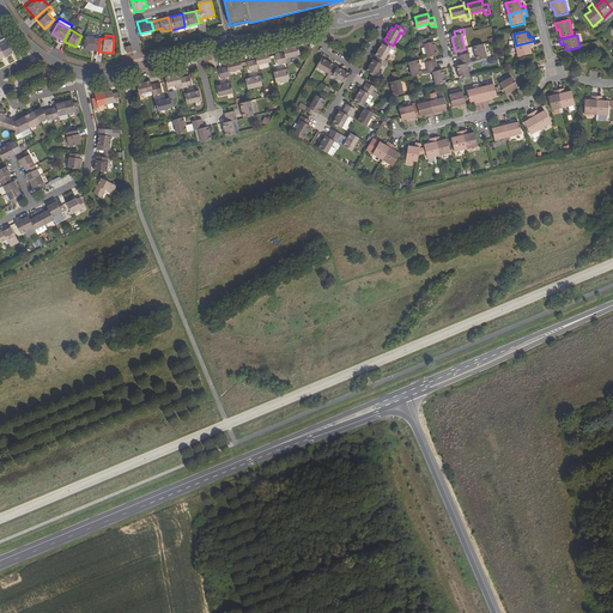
[(86,36),(85,50),(98,52),(99,38),(86,36)]
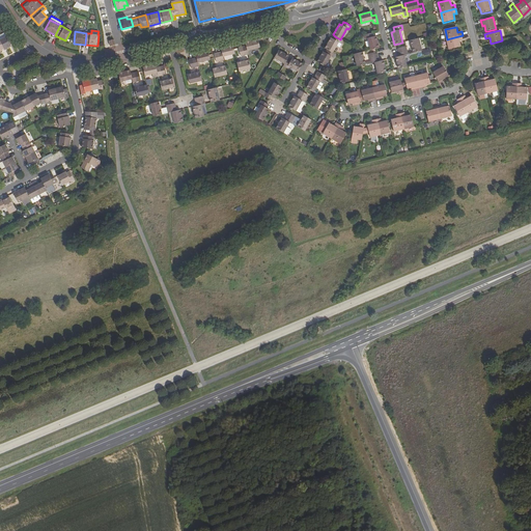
[(368,38),(370,50),(375,49),(379,48),(376,36),(373,36),(372,33),(364,35),(365,39),(368,38)]
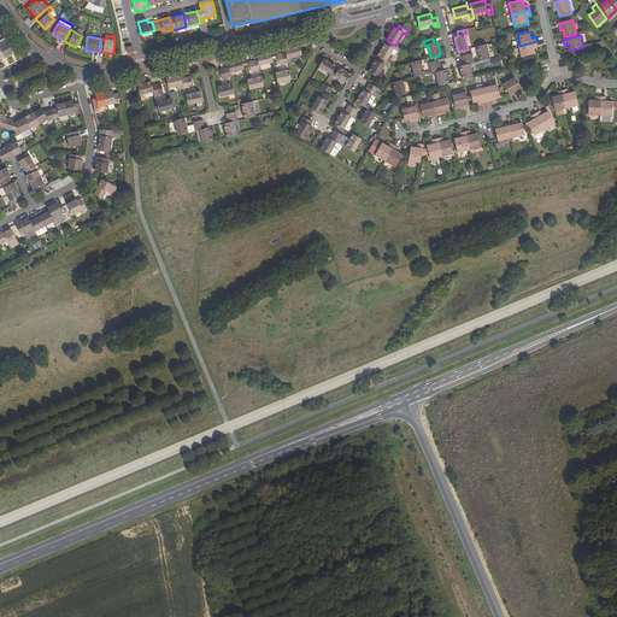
[(535,54),(534,47),(538,46),(538,41),(523,45),(519,46),(523,58),(535,54)]
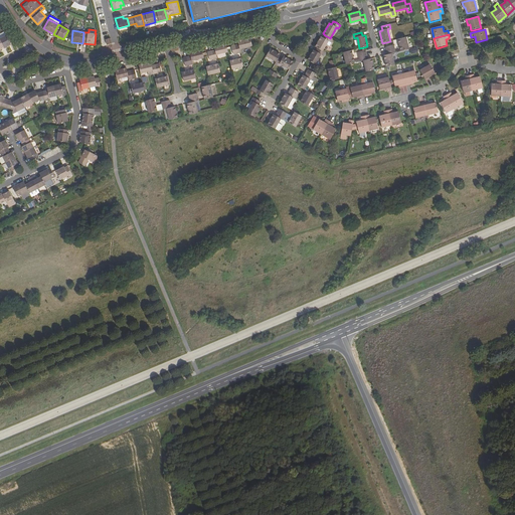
[(0,37),(0,38),(5,48),(11,44),(6,35),(0,37)]
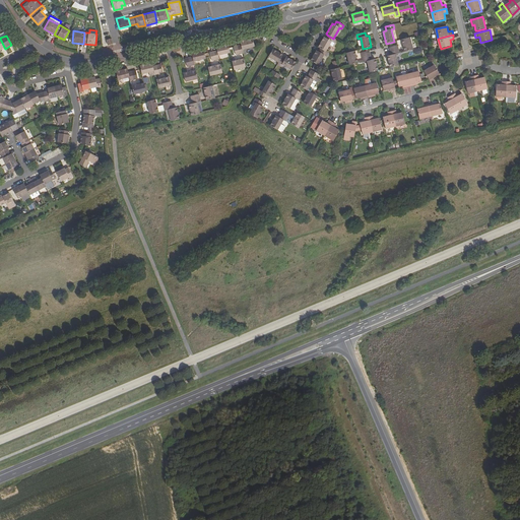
[(321,49),(326,52),(331,42),(334,43),(336,40),(333,39),(328,36),(327,39),(324,38),(319,48),(321,49)]
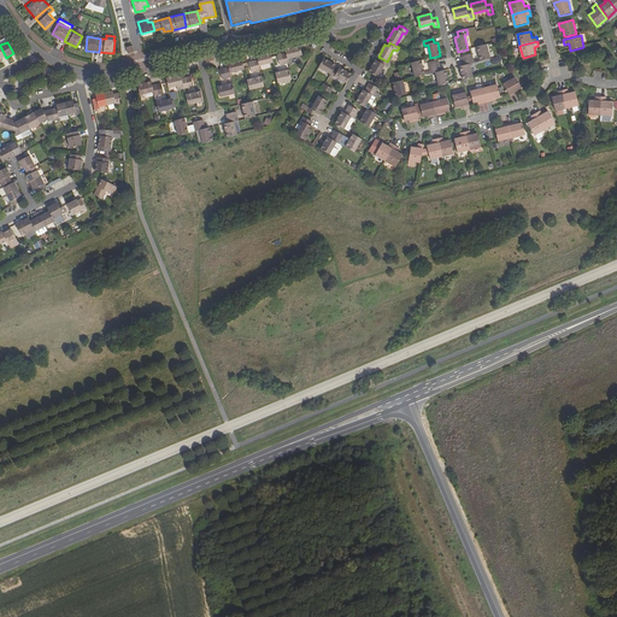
[(477,47),(481,62),(491,59),(487,45),(477,47)]
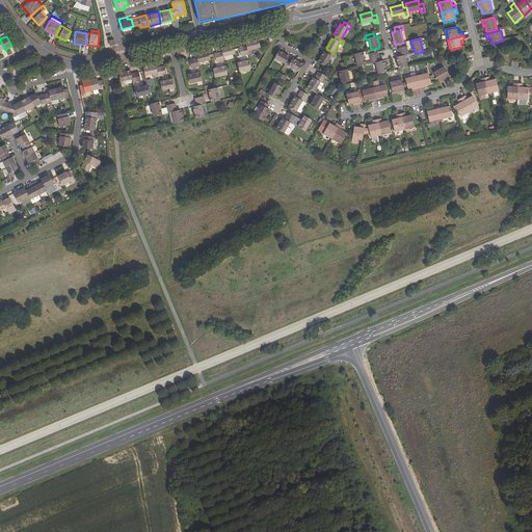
[(243,47),(245,55),(249,54),(248,51),(261,48),(259,40),(246,43),(246,46),(243,47)]
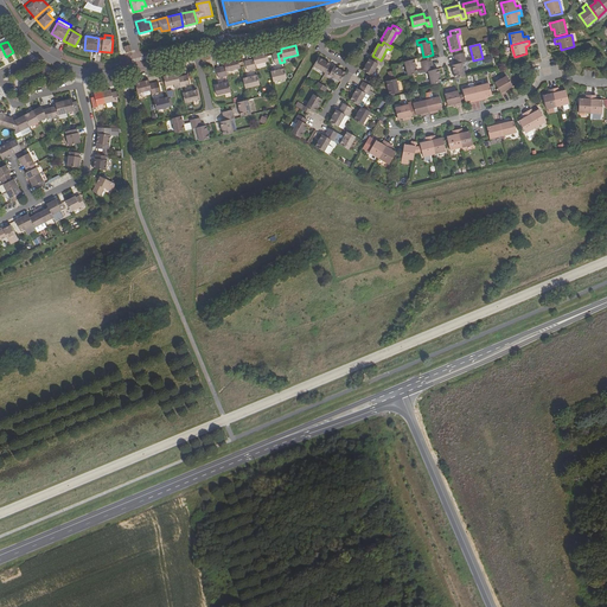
[(249,61),(251,70),(256,69),(255,65),(269,61),(268,56),(267,52),(253,55),(254,59),(249,61)]
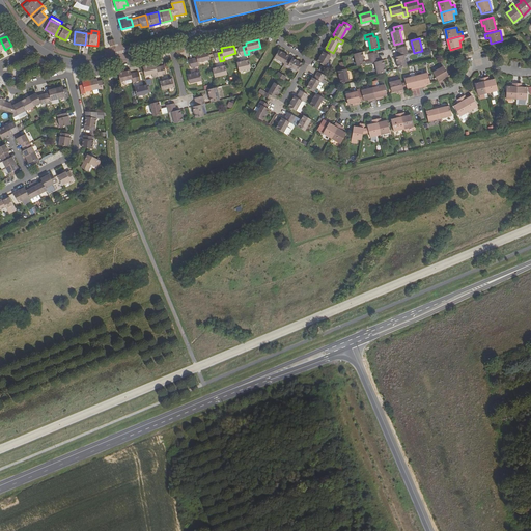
[(322,64),(325,66),(331,56),(333,57),(335,54),(333,53),(328,50),(326,53),(324,52),(317,62),(322,64)]
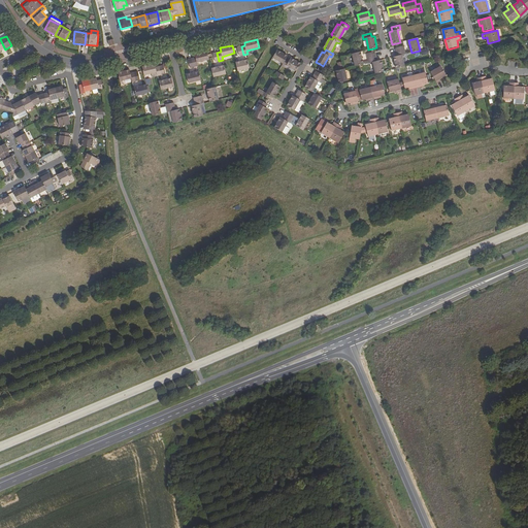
[(192,59),(194,67),(198,66),(197,62),(209,60),(208,55),(207,51),(195,54),(196,58),(192,59)]
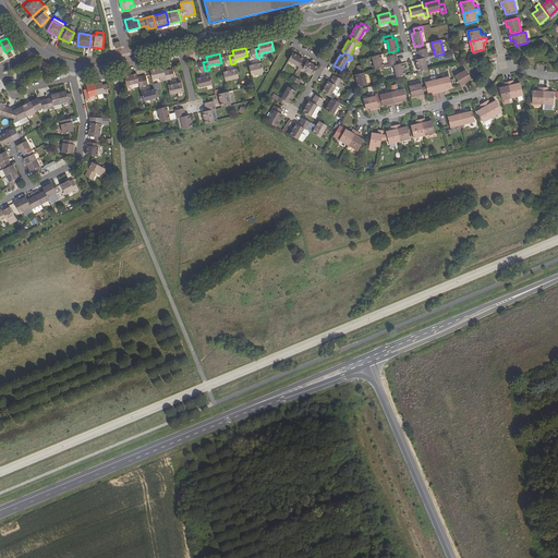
[(298,70),(301,71),(303,69),(306,63),(302,61),(304,59),(293,53),(289,61),(299,67),(298,70)]
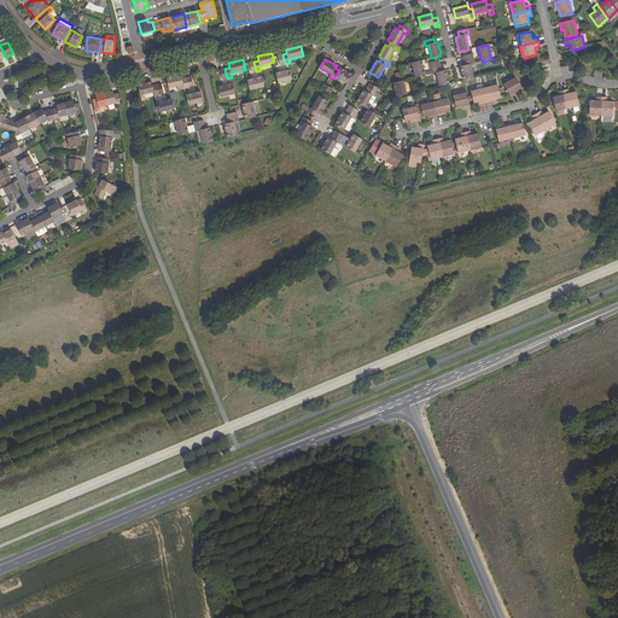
[(461,66),(465,80),(474,77),(471,64),(476,63),(474,59),(465,62),(465,65),(461,66)]
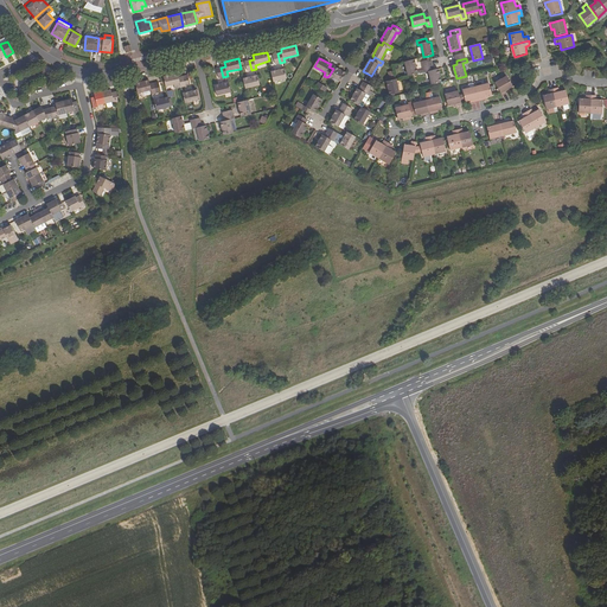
[(406,62),(408,76),(413,75),(419,74),(415,59),(406,62)]
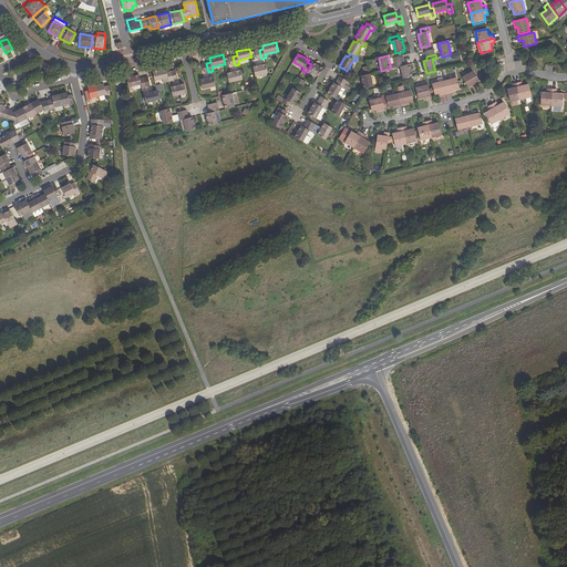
[(308,70),(319,76),(323,69),(312,62),(311,64),(308,70)]
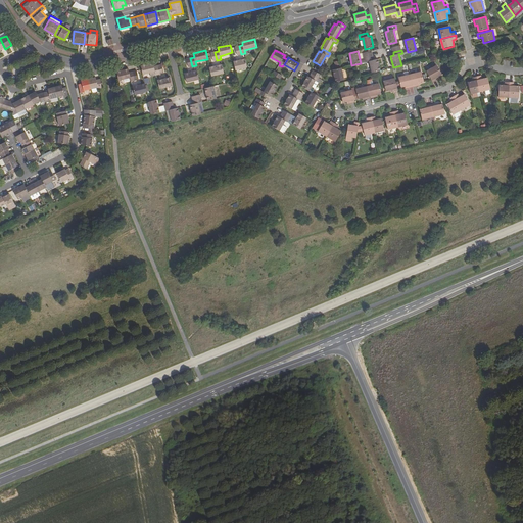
[(370,61),(372,73),(379,72),(381,72),(378,59),(374,60),(373,57),(365,58),(366,62),(370,61)]
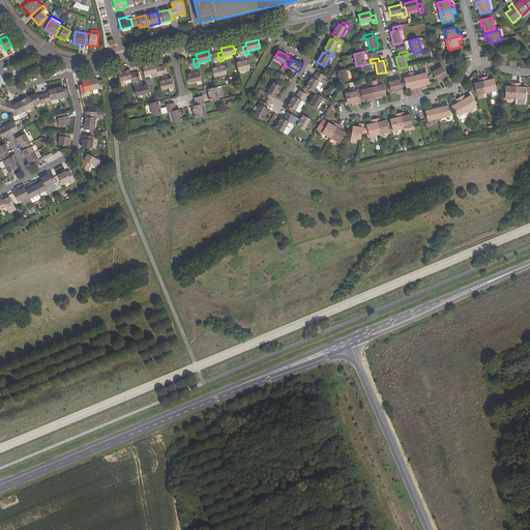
[(237,63),(239,71),(251,68),(248,60),(237,63)]
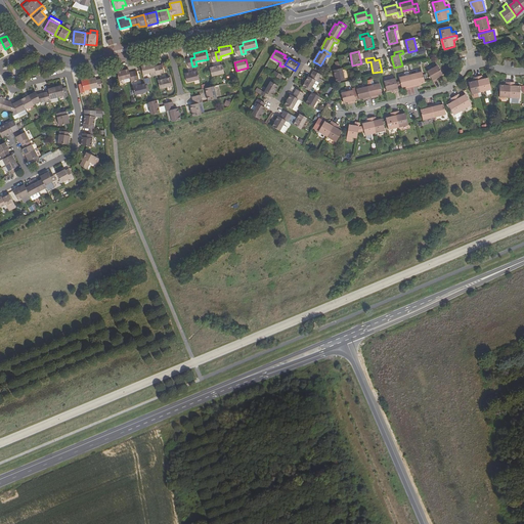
[(142,70),(143,75),(156,72),(157,76),(160,75),(159,67),(155,68),(154,63),(141,67),(142,70)]
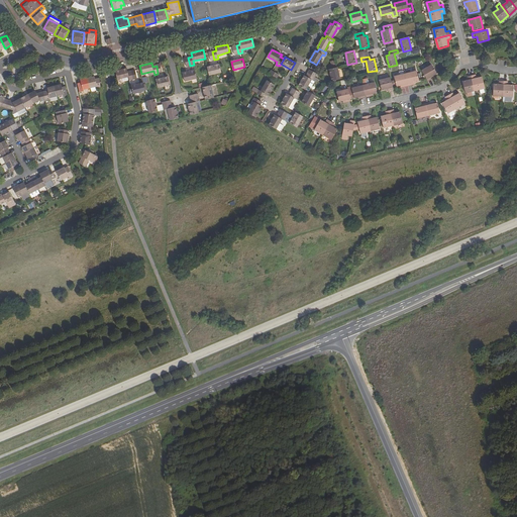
[(207,67),(209,76),(221,73),(219,64),(207,67)]
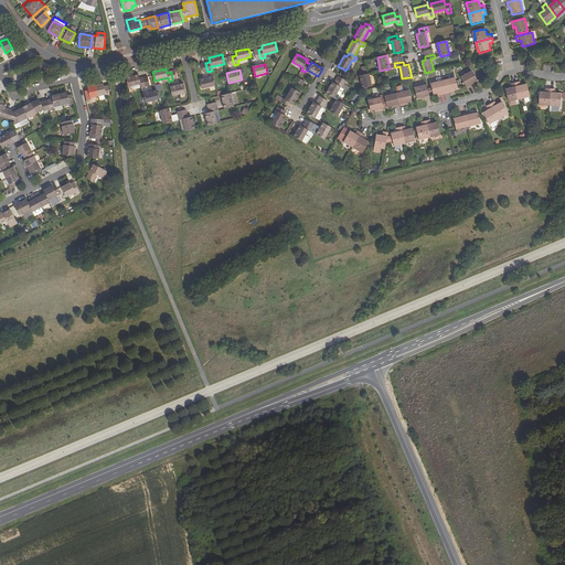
[(467,87),(468,89),(472,86),(471,84),(478,81),(472,71),(461,77),(467,87)]
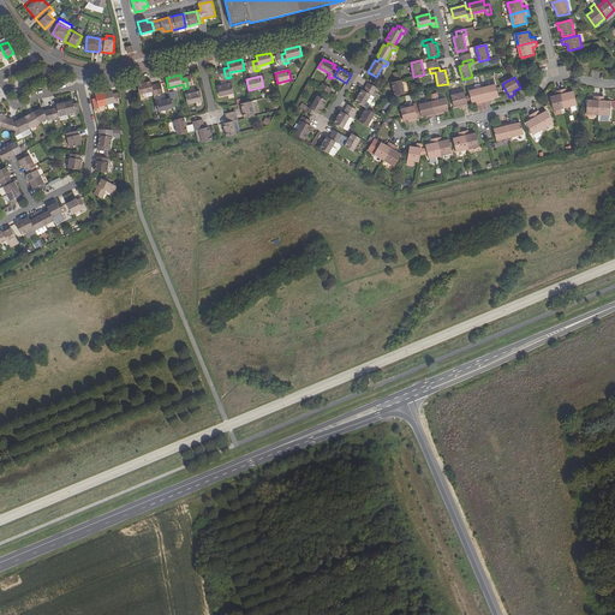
[(392,83),(395,96),(398,97),(400,95),(405,94),(401,81),(392,83)]
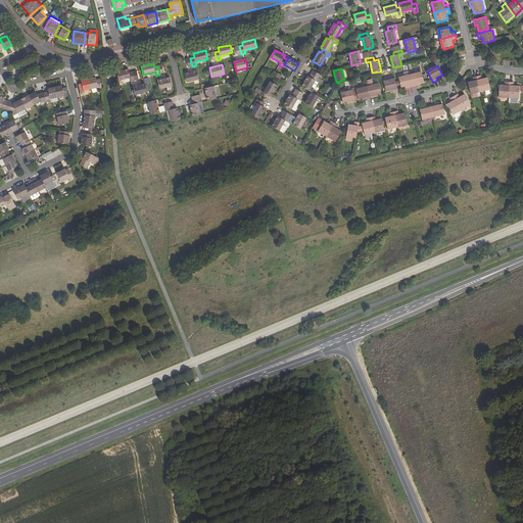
[(116,72),(119,80),(131,78),(132,81),(135,80),(133,72),(130,73),(128,69),(116,72)]
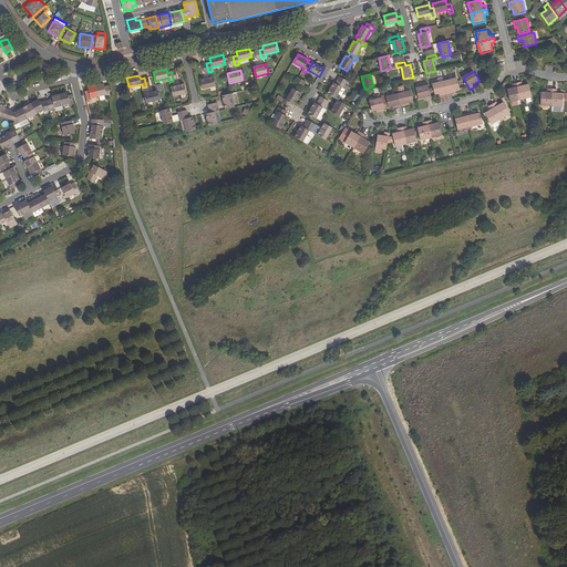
[(200,80),(203,90),(216,86),(214,76),(200,80)]
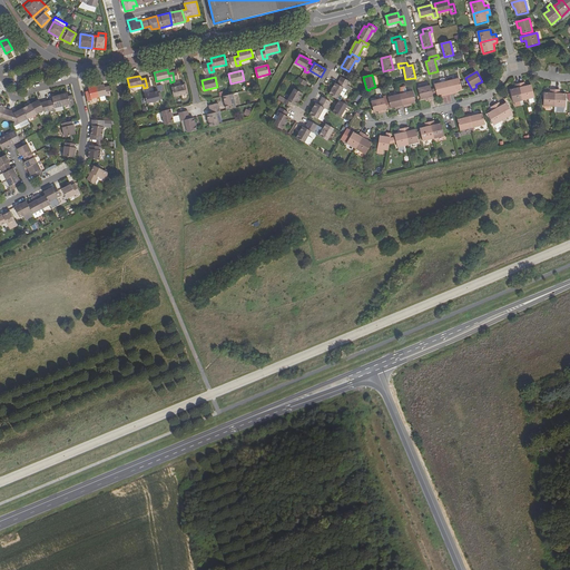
[(448,81),(451,95),(457,94),(455,91),(462,89),(460,79),(448,81)]
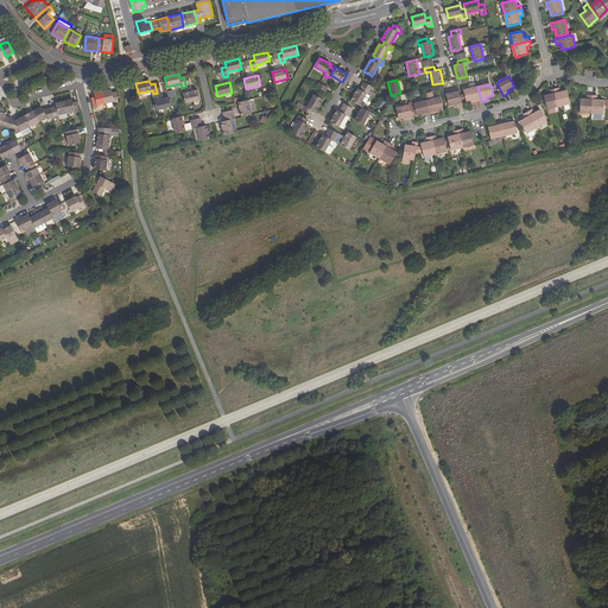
[(350,101),(362,107),(363,107),(371,95),(371,96),(373,92),(371,90),(362,86),(360,89),(358,89),(350,101)]
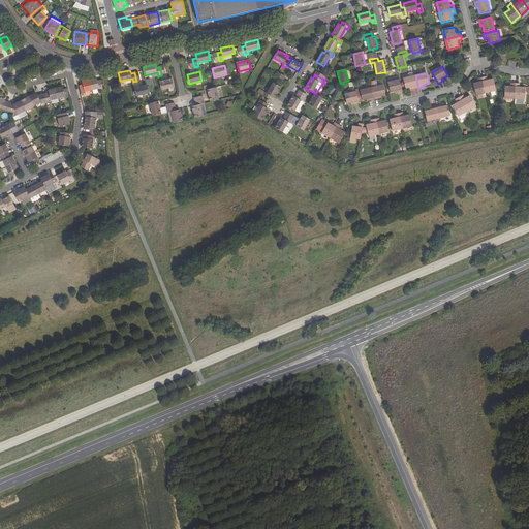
[(405,86),(405,88),(406,89),(412,88),(412,89),(418,88),(415,75),(414,76),(409,78),(403,79),(404,82),(405,86)]
